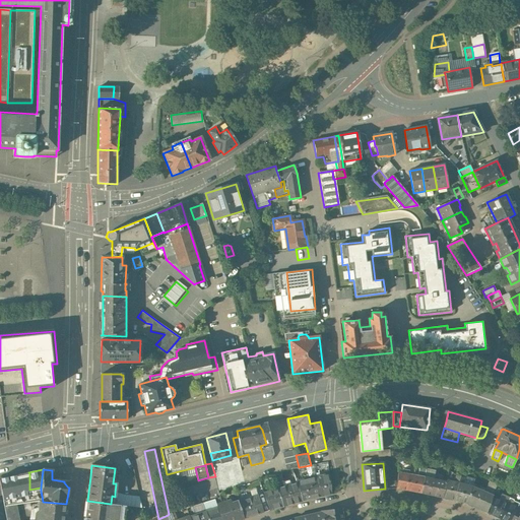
[(241,471),(236,472),(239,486),(244,484),(241,471)]
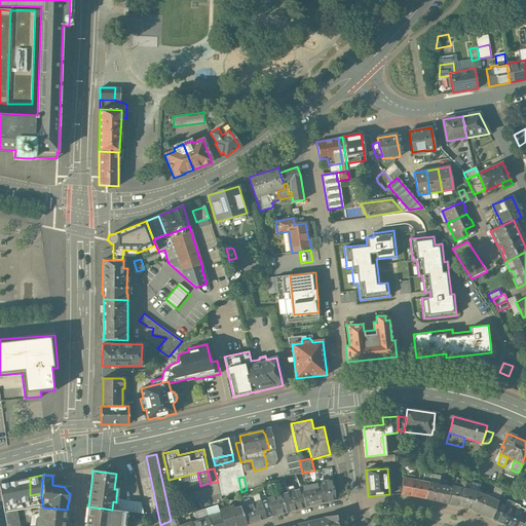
[(414,480),(403,478),(402,494),(411,496),(414,480)]
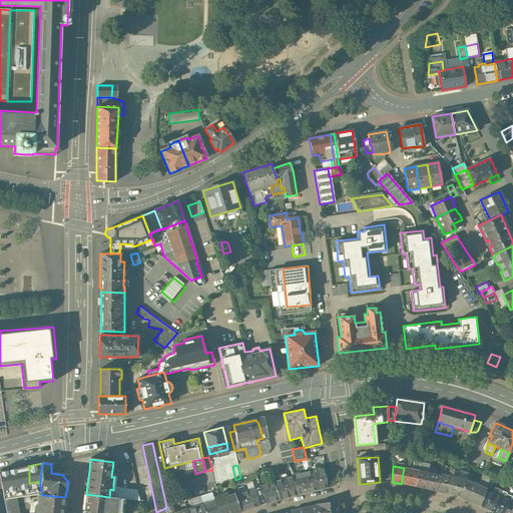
[(29,483),(29,467),(16,470),(16,469),(0,471),(0,479),(3,493),(29,488),(29,483)]
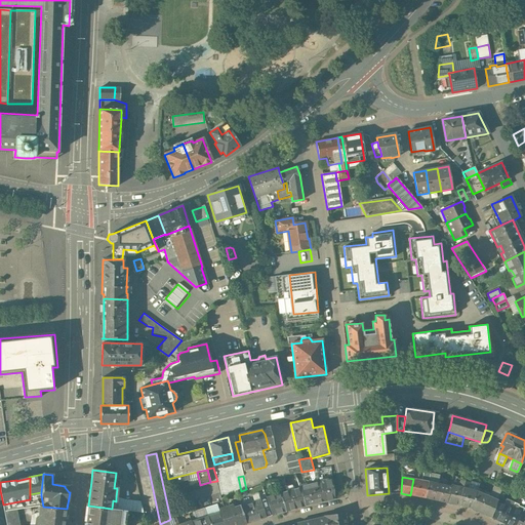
[(332,479),(320,481),(325,501),(334,499),(332,479)]
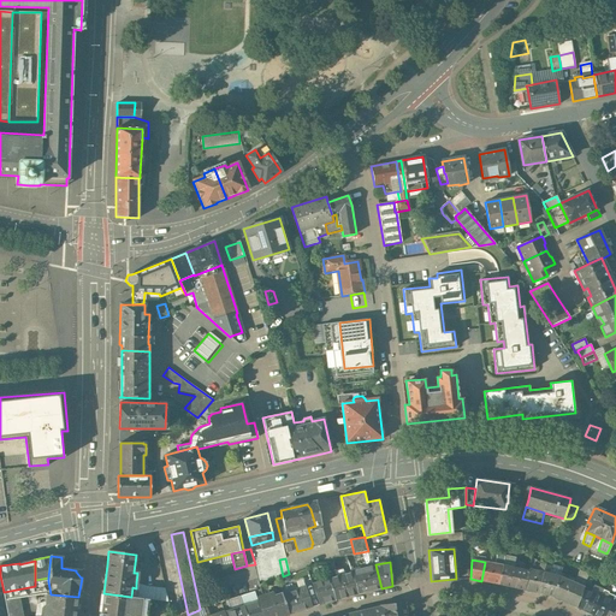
[(498,564),(485,562),(481,581),(499,585),(503,567),(503,566),(498,564)]
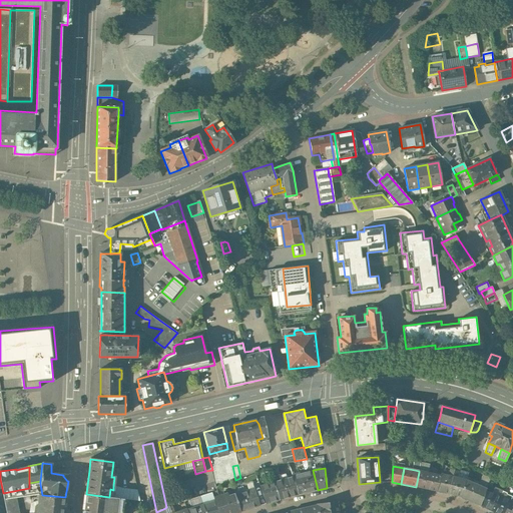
[(313,470),(293,475),(293,477),(299,495),(318,490),(313,470)]
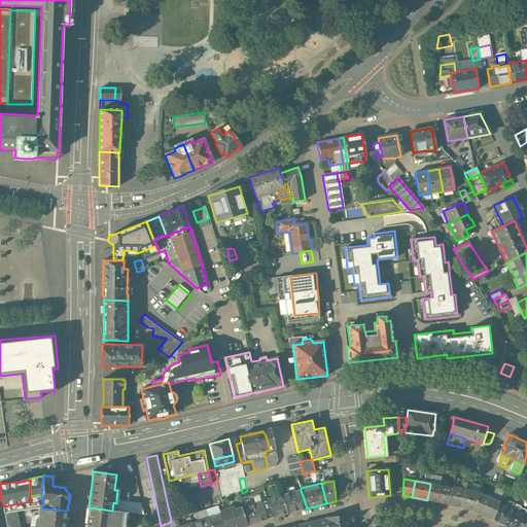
[(452,489),(430,485),(427,500),(449,504),(452,489)]
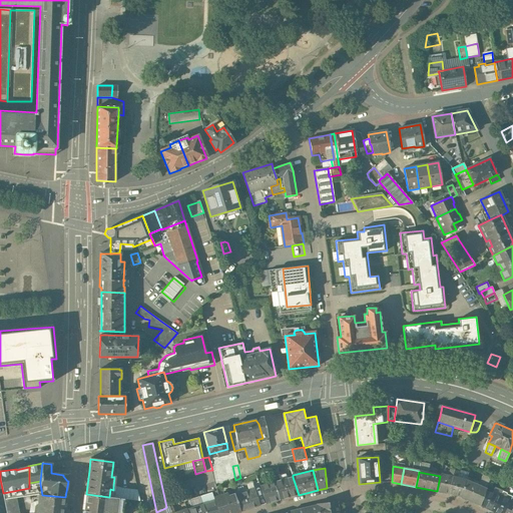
[(448,475),(441,474),(440,476),(437,491),(447,493),(452,476),(448,475)]
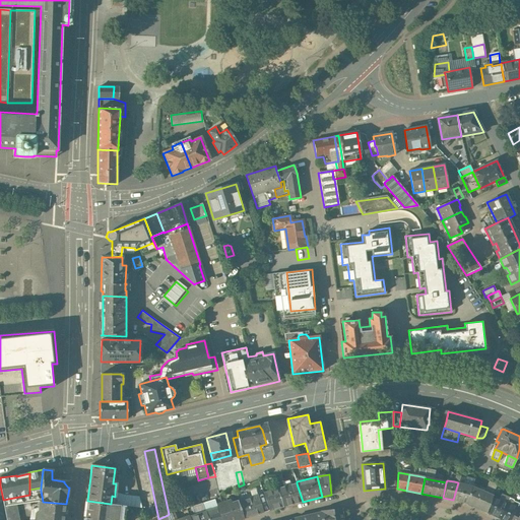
[(494,496),(497,484),(490,481),(484,492),(494,496)]
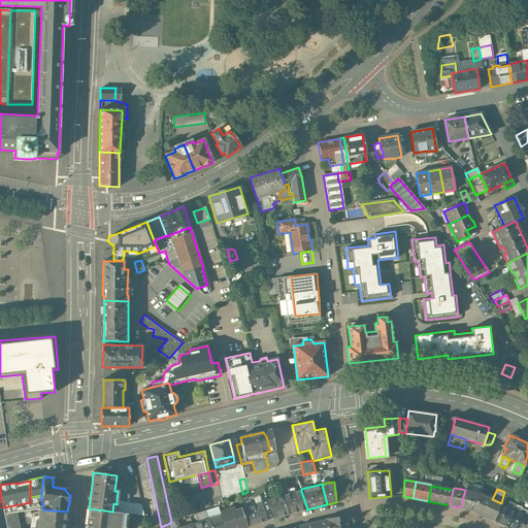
[(469,491),(465,490),(460,507),(472,512),(480,494),(469,491)]
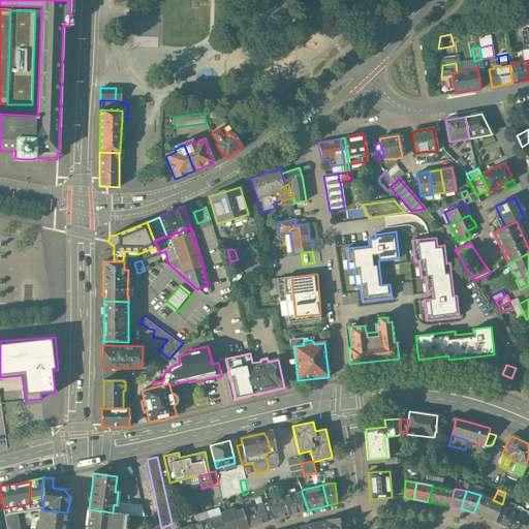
[(302,492),(282,497),(288,516),(308,510),(302,492)]
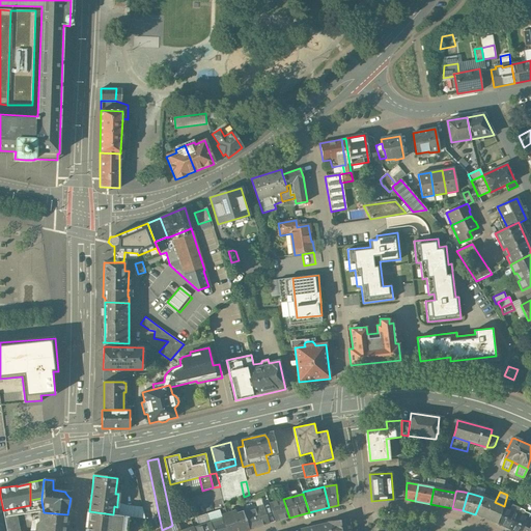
[(495,502),(482,497),(475,514),(497,524),(500,515),(501,514),(503,508),(504,506),(495,502)]
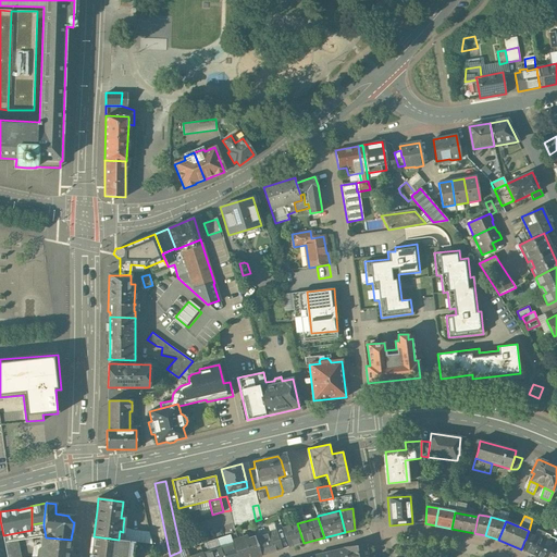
[(297,523),(282,528),(288,547),(304,543),(297,523)]
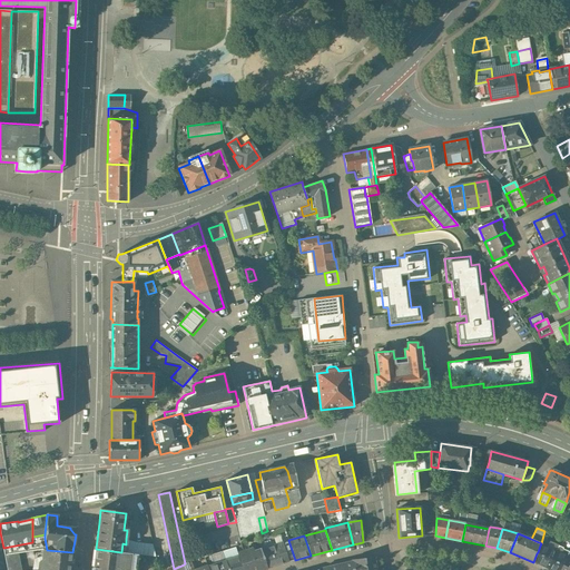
[(134,542),(126,540),(126,544),(123,543),(121,552),(133,553),(134,542)]
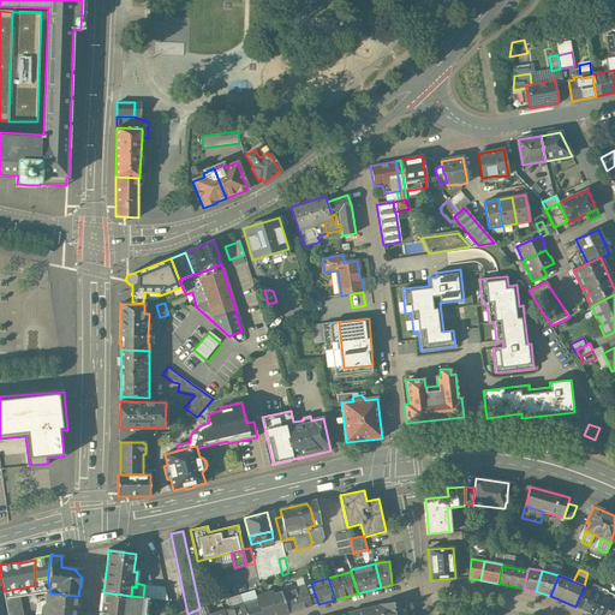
[(144,585),(143,597),(149,598),(167,601),(165,587),(144,585)]
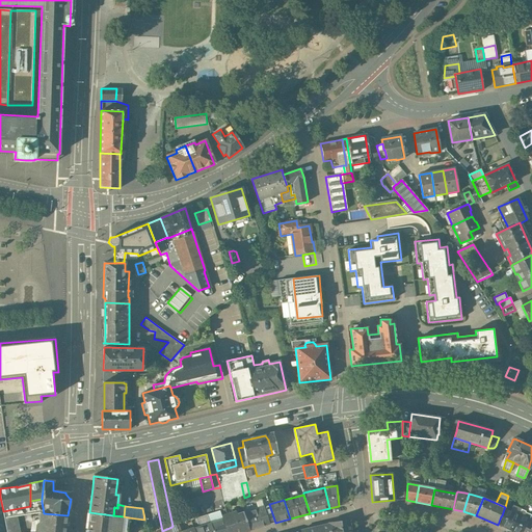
[(264,506),(244,512),(249,530),(269,524),(264,506)]
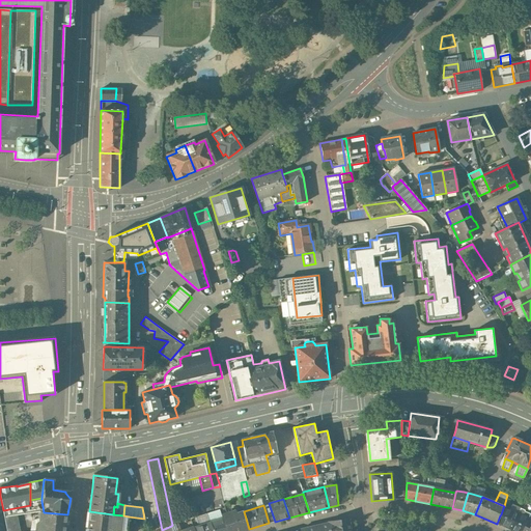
[(519,507),(512,505),(510,510),(516,513),(519,507)]
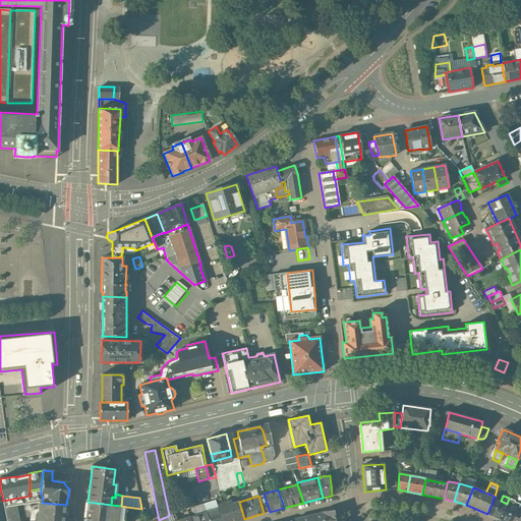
[(501,501),(494,499),(491,505),(490,506),(487,514),(501,519),(506,510),(508,505),(507,504),(501,501)]
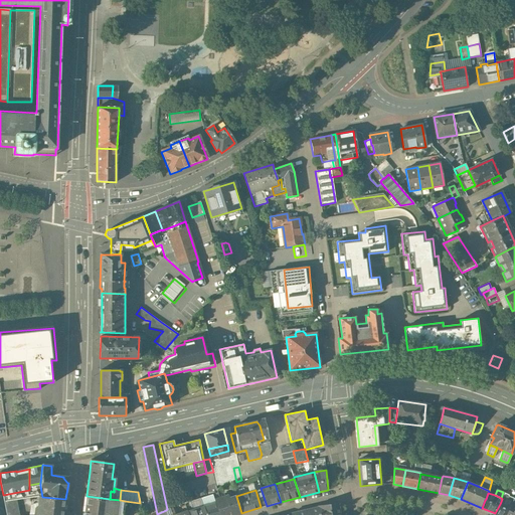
[(87,496),(83,514),(123,514),(125,501),(120,500),(110,499),(87,496)]
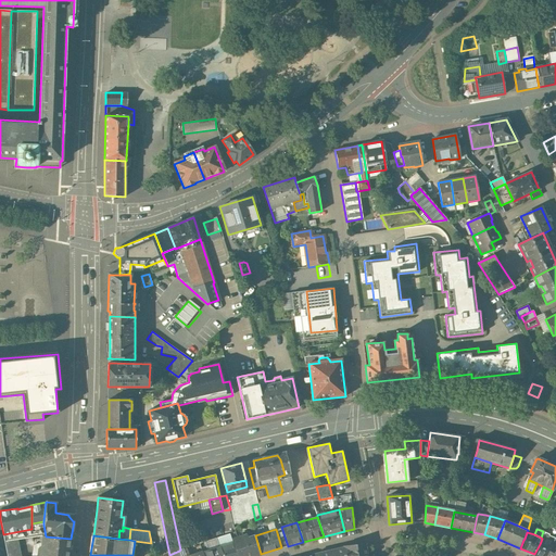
[(255,535),(232,543),(238,555),(253,555),(261,554),(255,535)]
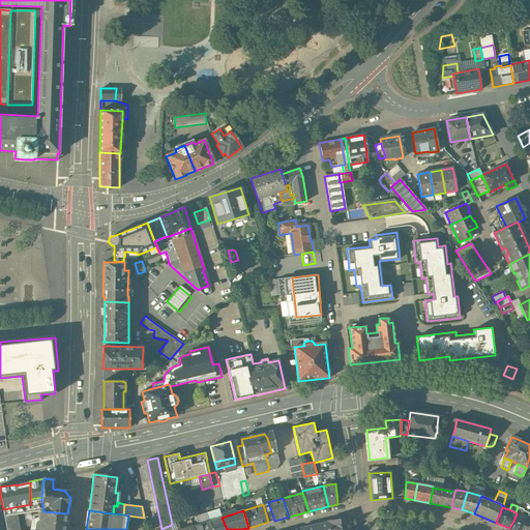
[(43,511),(40,511),(39,519),(37,519),(36,529),(65,529),(67,513),(43,511)]
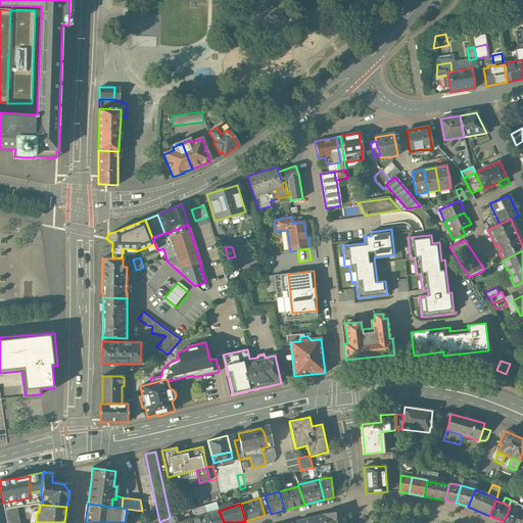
[(513,522),(521,510),(511,505),(508,512),(503,521),(506,522),(513,522)]
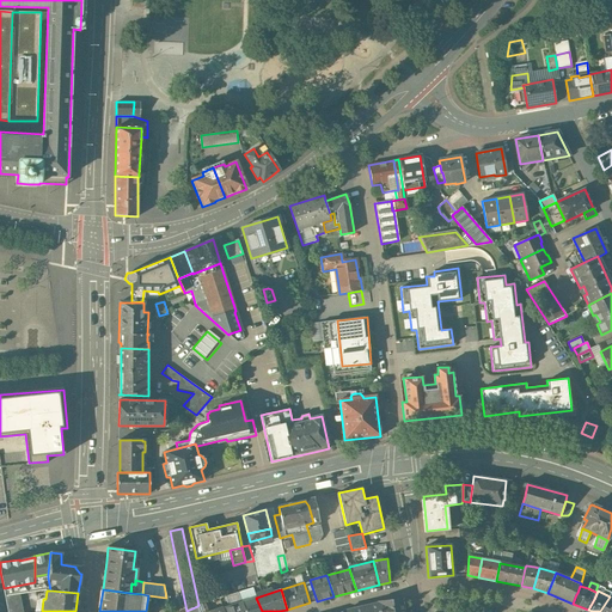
[(238,593),(225,597),(228,607),(242,603),(238,593)]
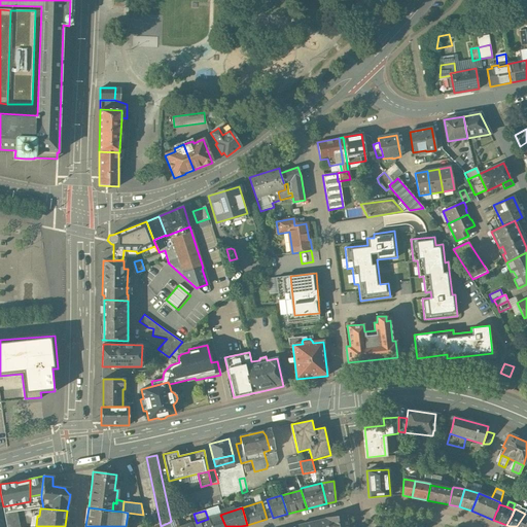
[(526,526),(526,514),(525,514),(517,526),(526,526)]
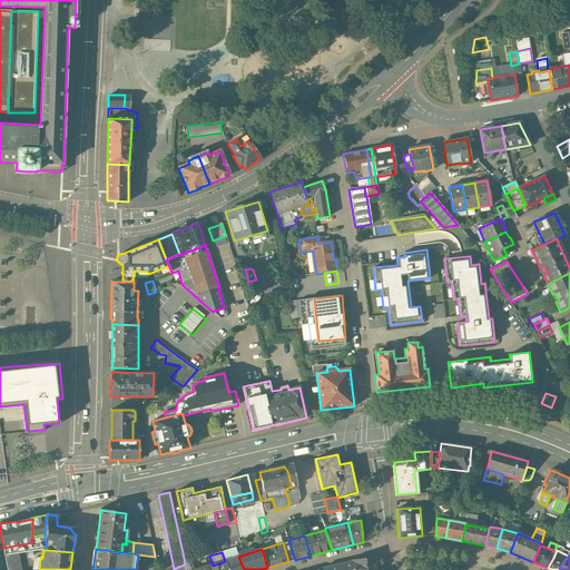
[(244,569),(238,557),(226,561),(228,569),(244,569)]
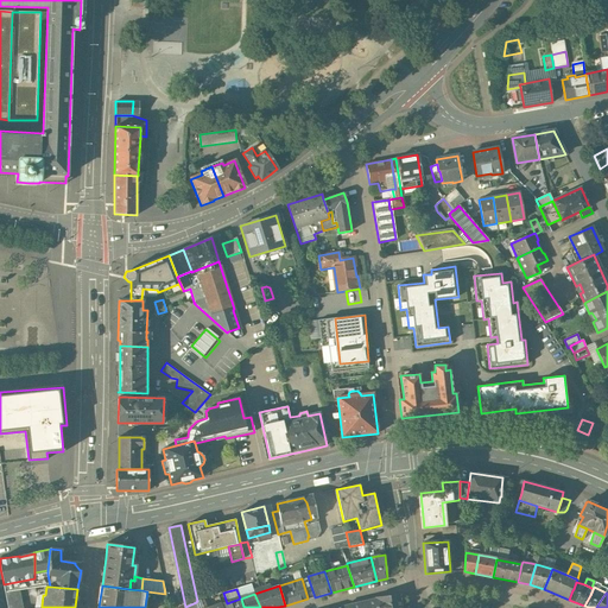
[(400,607),(399,595),(375,599),(375,600),(377,607),(400,607)]
